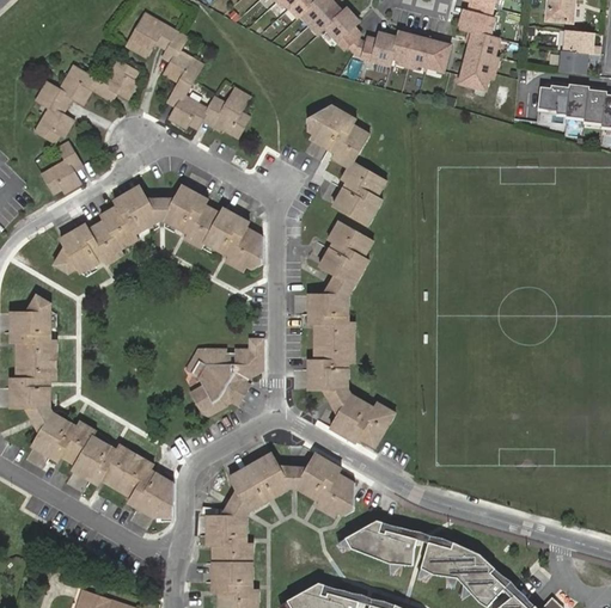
[(277,0),(282,5),(285,2),(300,18),(305,13),(311,19),(309,22),(316,29),(318,26),(324,32),(328,29),(348,49),(352,45),(356,51),(356,54),(391,62),(392,55),(444,68),(451,42),(399,29),(398,35),(379,31),(378,37),(367,35),(366,41),(362,40),(360,37),(364,35),(356,26),(361,22),(348,7),(343,12),(333,0),(277,0)]
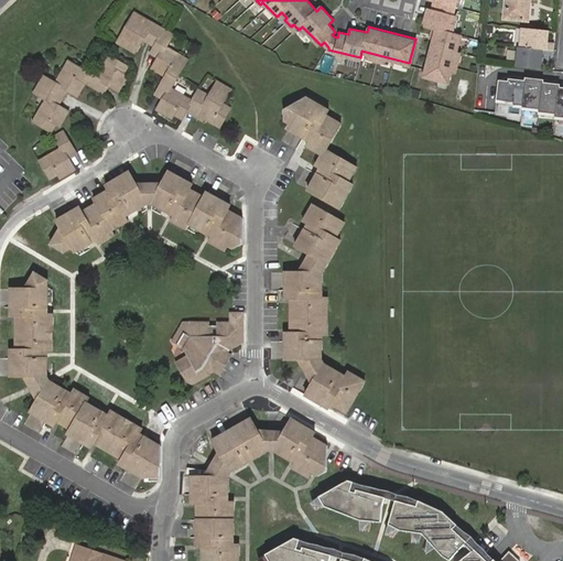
[(434,0),(432,8),(430,8),(425,24),(436,28),(424,74),(447,81),(451,68),(455,68),(459,50),(456,49),(461,33),(452,31),(456,14),(454,13),(456,0),(434,0)]
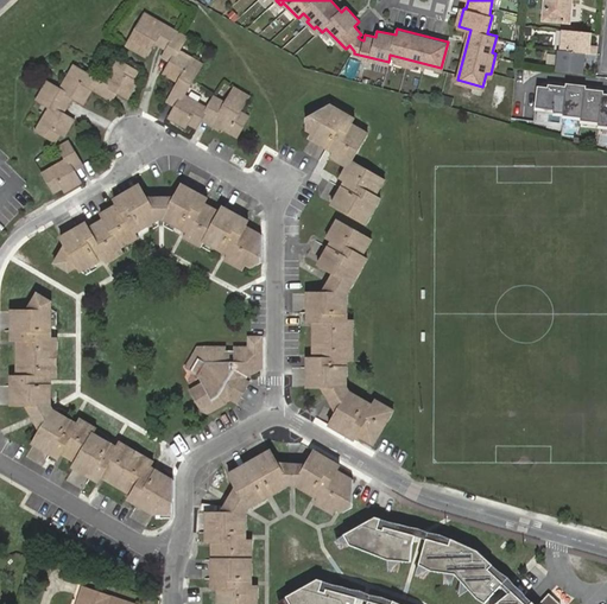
[(543,0),(542,17),(567,19),(568,0),(543,0)]
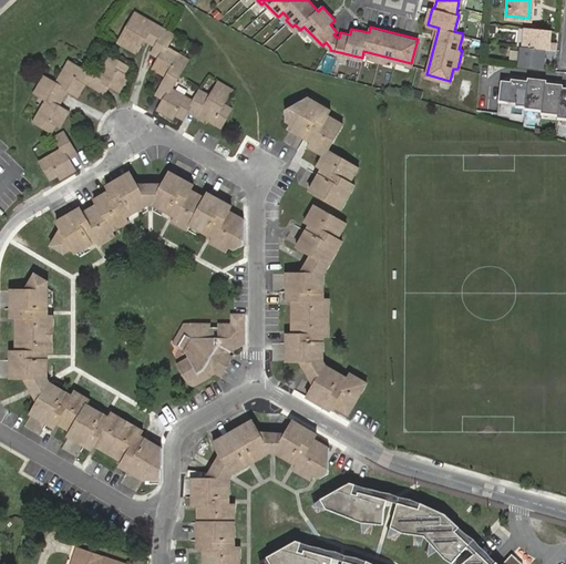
[(176,33),(137,14),(121,44),(137,53),(145,41),(156,48),(155,51),(164,55),(155,70),(168,78),(161,92),(171,98),(162,112),(177,121),(179,118),(189,122),(197,111),(225,126),(238,105),(229,100),(237,85),(224,79),(215,94),(205,89),(198,99),(177,86),(192,59),(170,48),(176,33)]
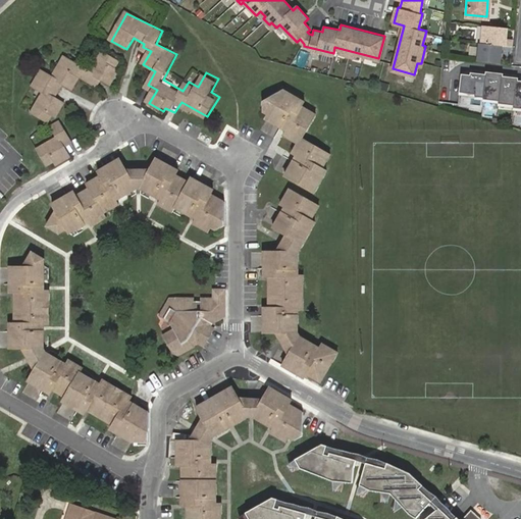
[(506,26),(481,23),(480,41),(501,43),(511,44),(512,37),(505,37),(506,26)]
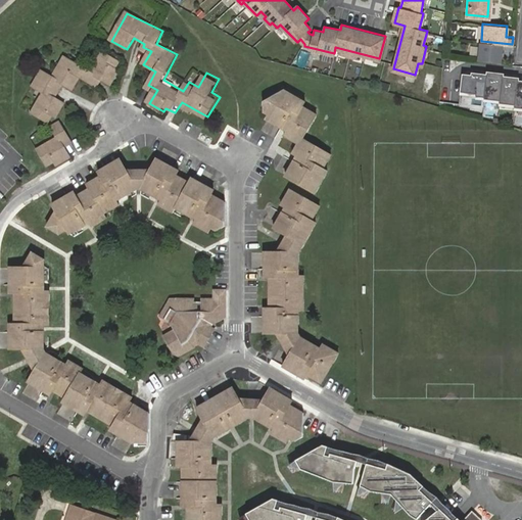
[(481,41),(479,41),(477,59),(501,61),(502,43),(481,41)]
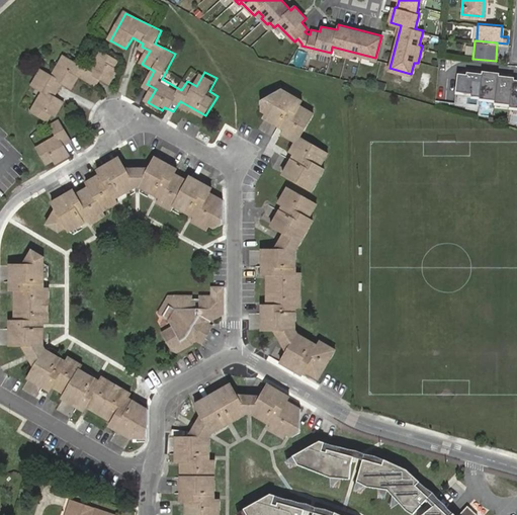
[(45,97),(32,120),(46,126),(50,119),(55,120),(64,104),(52,99),(59,85),(71,90),(78,78),(93,84),(97,77),(112,83),(120,70),(116,68),(119,62),(101,54),(91,71),(64,59),(52,82),(39,76),(32,90),(45,97)]
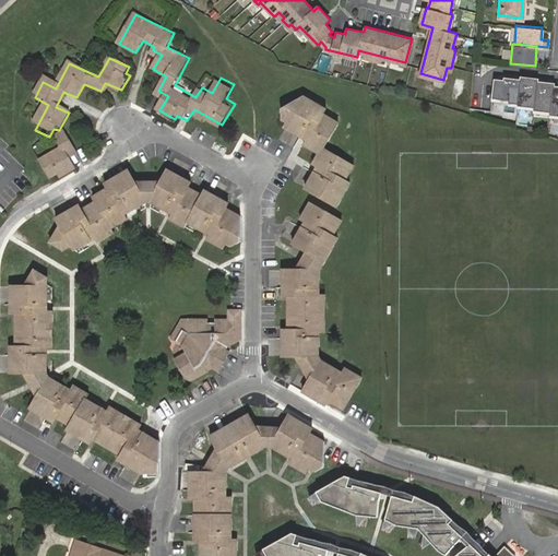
[(503,79),(494,78),(491,96),(518,98),(517,103),(533,105),(533,108),(549,109),(549,113),(557,114),(557,84),(554,84),(554,81),(537,79),(537,78),(521,75),(520,78),(503,77),(503,79)]
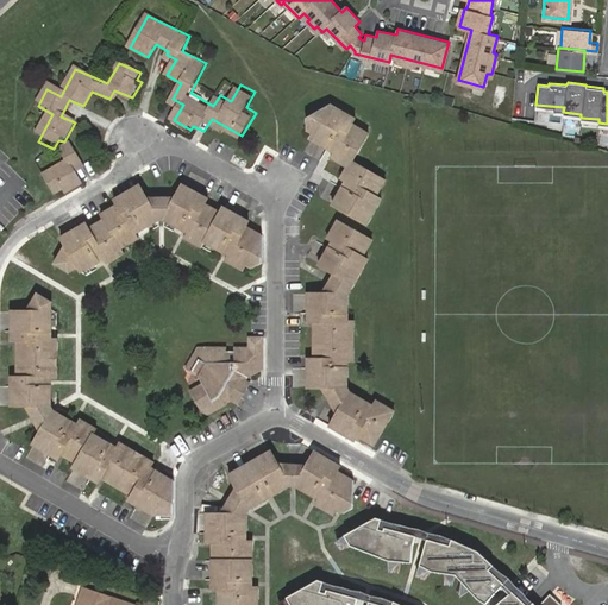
[(353,123),(330,108),(308,140),(315,144),(312,149),(332,161),(330,164),(348,175),(344,183),(350,187),(337,210),(369,231),(383,206),(378,202),(387,186),(356,166),(373,137),(351,126),(353,123)]
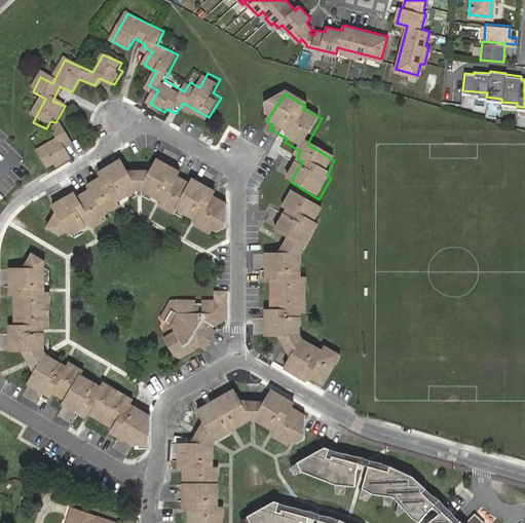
[(70,146),(57,126),(41,138),(44,142),(40,144),(51,160),(65,153),(69,159),(85,148),(80,140),(70,146)]
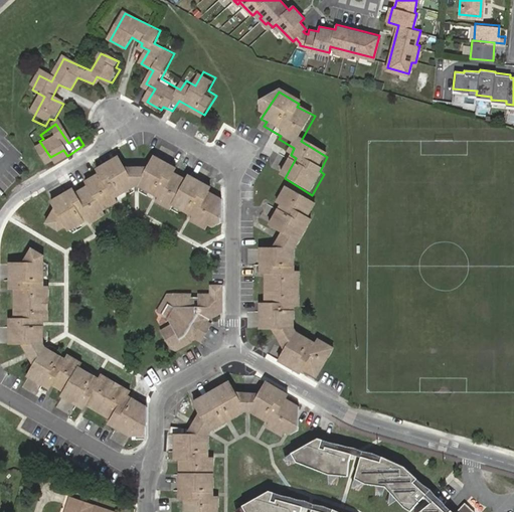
[(136,187),(128,171),(121,158),(103,170),(105,175),(92,183),(93,186),(81,192),(76,186),(54,198),(59,207),(51,220),(60,227),(69,225),(72,230),(92,220),(94,223),(108,216),(106,212),(120,205),(117,199),(136,187)]
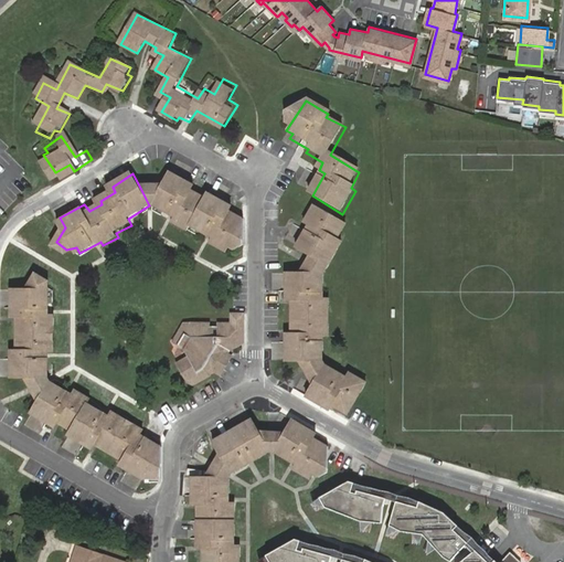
[(170,173),(165,183),(155,204),(174,215),(172,221),(188,230),(191,224),(214,237),(211,243),(225,251),(229,245),(235,250),(244,243),(243,221),(226,212),(231,204),(209,193),(205,199),(190,191),(192,186),(170,173)]
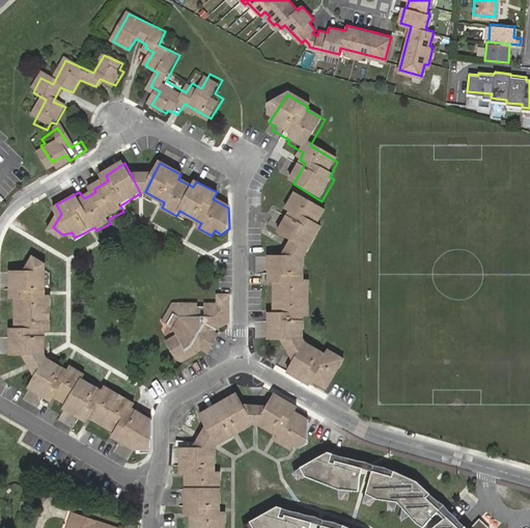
[(155,172),(132,176),(140,193),(145,192),(155,172)]
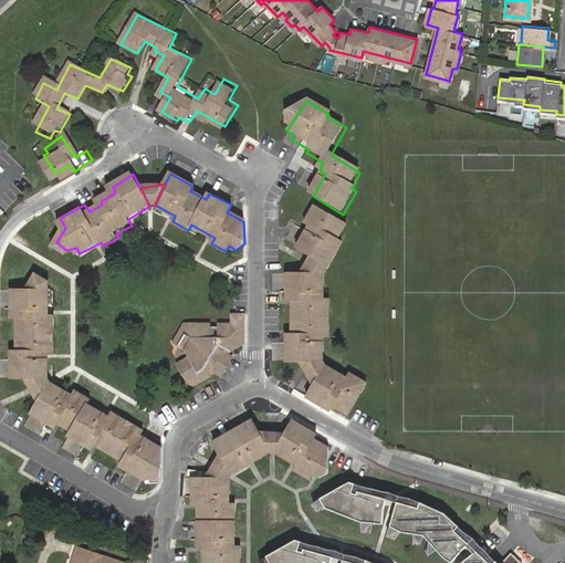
[(310,259),(328,270),(342,247),(336,243),(345,228),(315,211),(306,227),(311,230),(299,252),(310,259)]
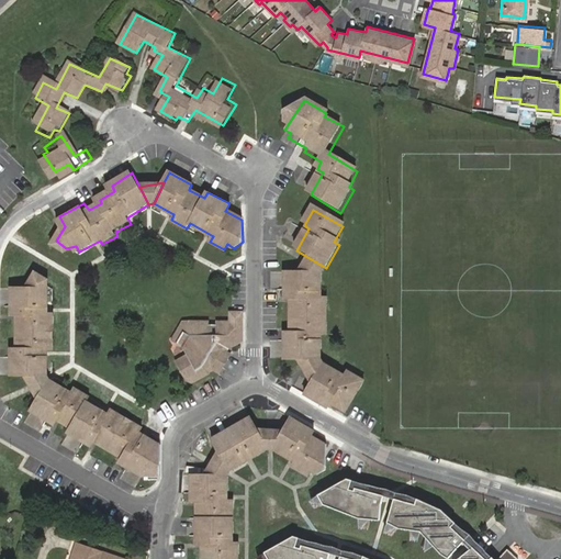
[(307,257),(299,277),(322,278),(326,268),(307,257)]
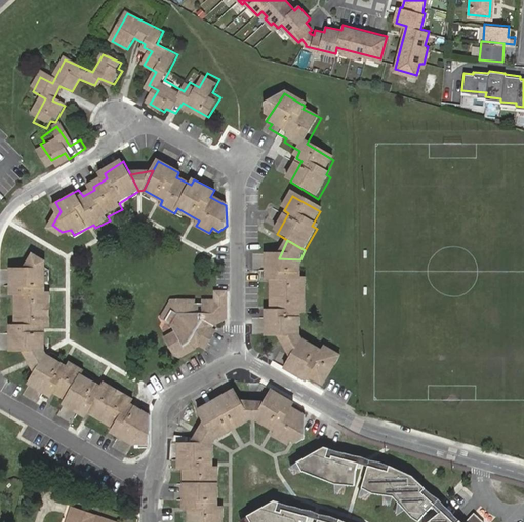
[(11,344),(25,344),(41,343),(41,324),(48,324),(49,290),(42,289),(43,259),(30,251),(24,263),(11,263),(11,289),(16,289),(15,320),(11,321),(11,344)]
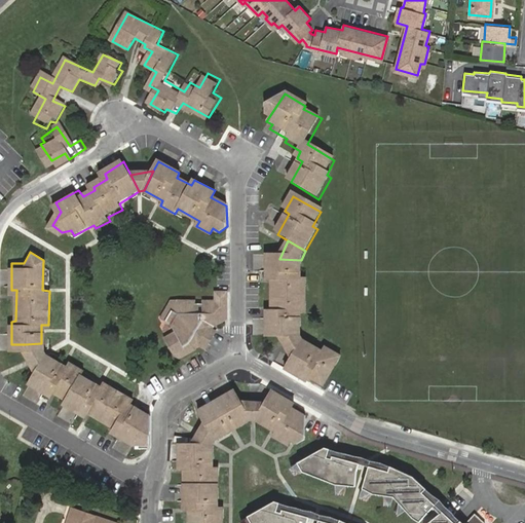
[(265,314),(265,320),(304,302),(306,285),(301,284),(301,260),(279,259),(269,259),(267,284),(271,285),(270,314),(265,314)]
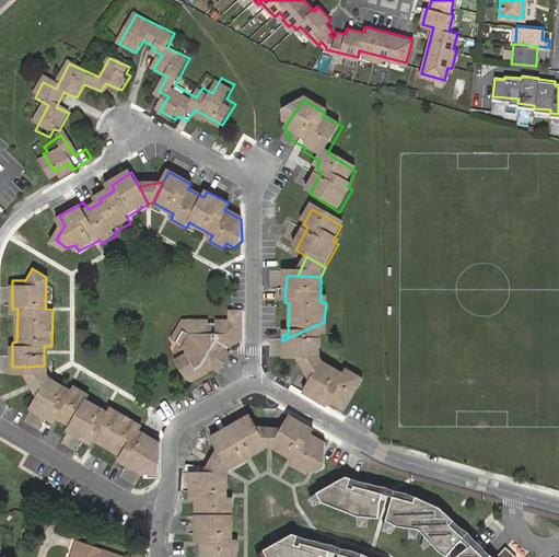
[(211,320),(190,318),(170,337),(183,345),(184,354),(174,359),(185,380),(202,370),(207,361),(216,363),(225,348),(237,340),(240,310),(230,310),(229,320),(220,320),(220,324),(211,324),(211,320)]
